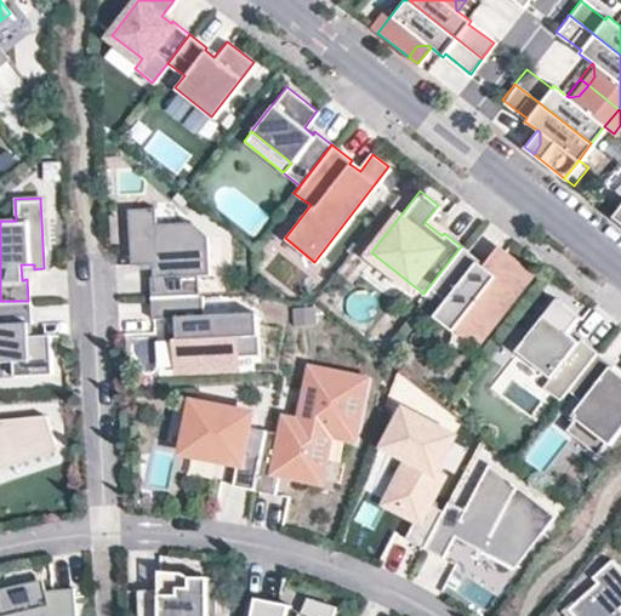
[(148,296),(198,294),(197,274),(209,273),(206,234),(189,221),(154,222),(154,205),(126,207),(129,263),(151,262),(151,274),(148,275),(148,296)]
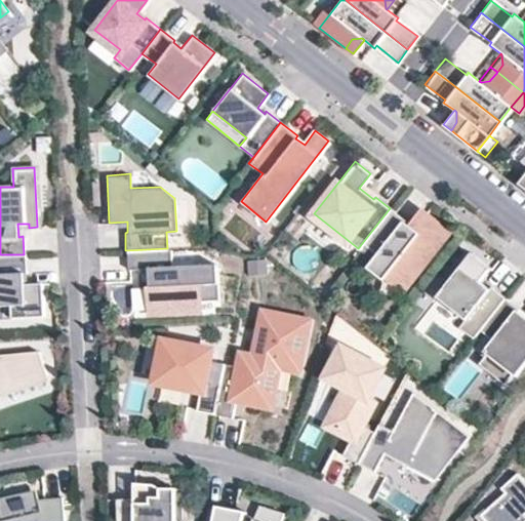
[(390,208),(362,243),(375,253),(365,266),(380,278),(389,268),(405,280),(443,231),(420,213),(410,227),(405,234),(397,228),(402,221),(403,218),(390,208)]
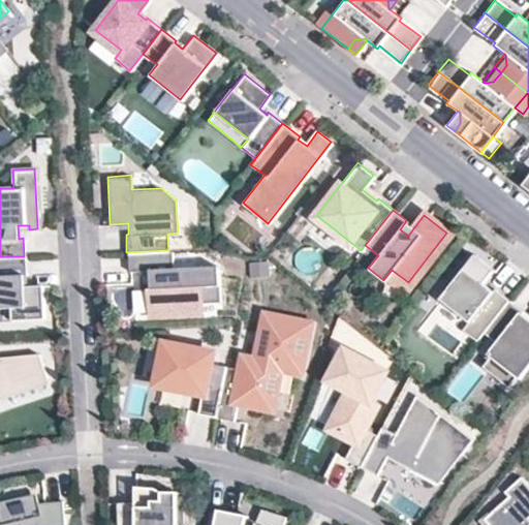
[(400,229),(408,236),(413,228),(405,222),(400,229)]
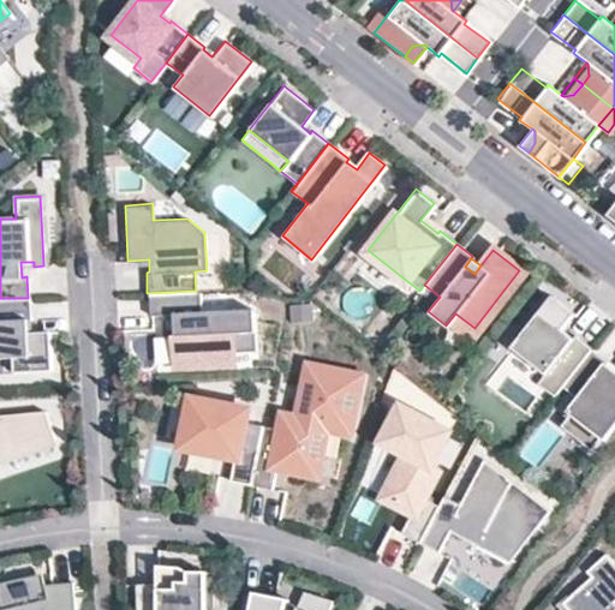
[(201,310),(199,291),(196,291),(147,293),(148,315),(167,312),(168,333),(175,333),(178,362),(228,359),(228,350),(255,350),(252,308),(201,310)]
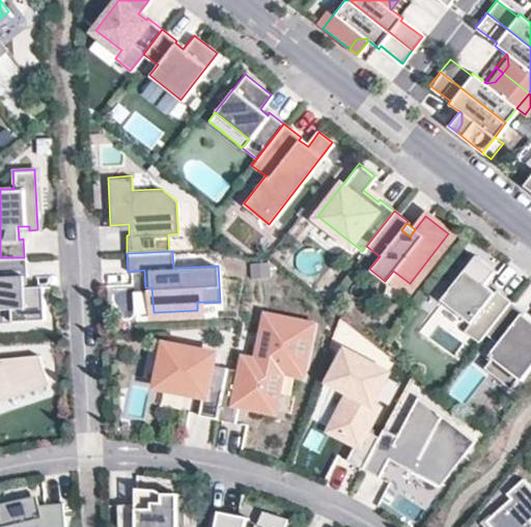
[(484,332),(509,300),(495,288),(493,290),(479,280),(491,266),(475,254),(440,299),(469,321),(463,330),(477,341),(484,332)]
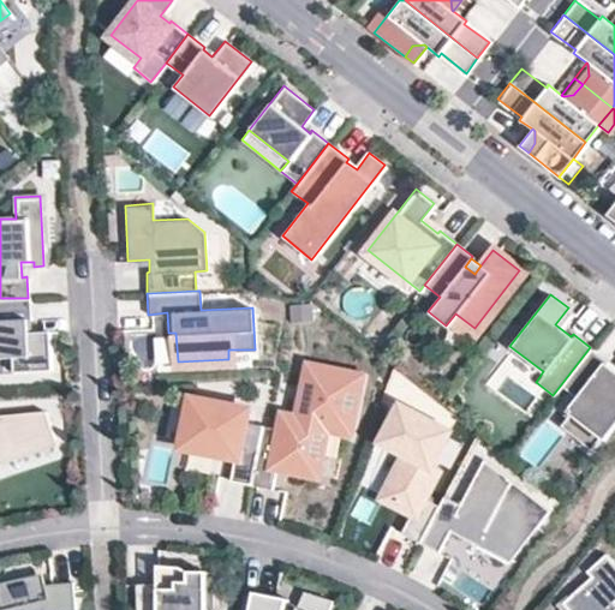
[(29,318),(28,298),(0,298),(0,356),(10,356),(11,370),(49,369),(47,329),(27,330),(25,318),(29,318)]
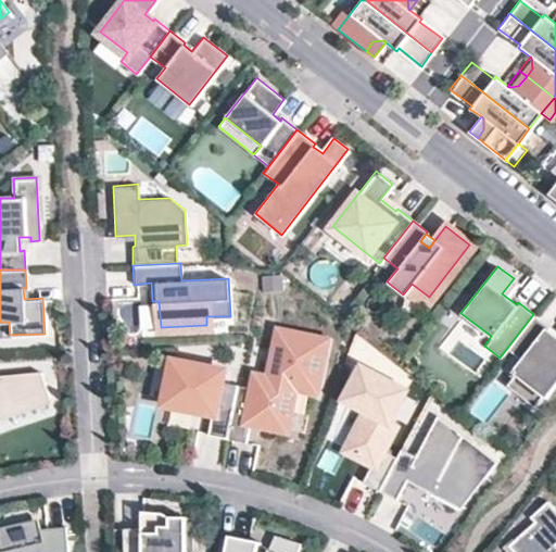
[(420,309),(429,297),(412,284),(403,295),(420,309)]
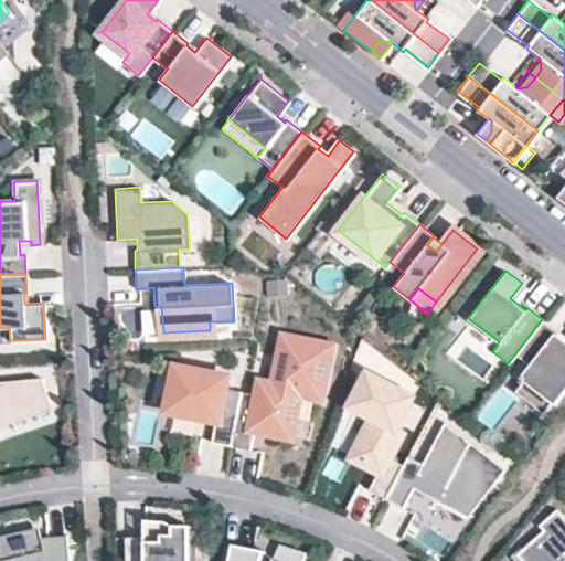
[(156,332),(163,332),(161,306),(155,306),(153,306),(156,332)]
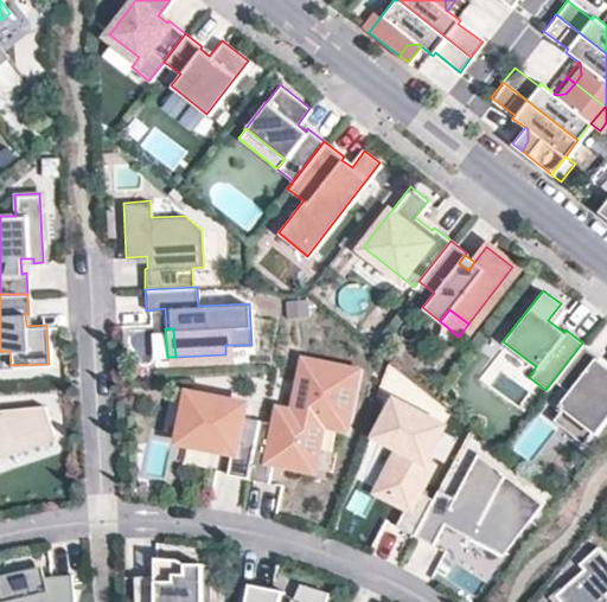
[(582,343),(554,379),(568,391),(557,403),(561,407),(576,417),(590,429),(594,431),(606,415),(606,365),(606,366),(596,358),(599,354),(582,343)]
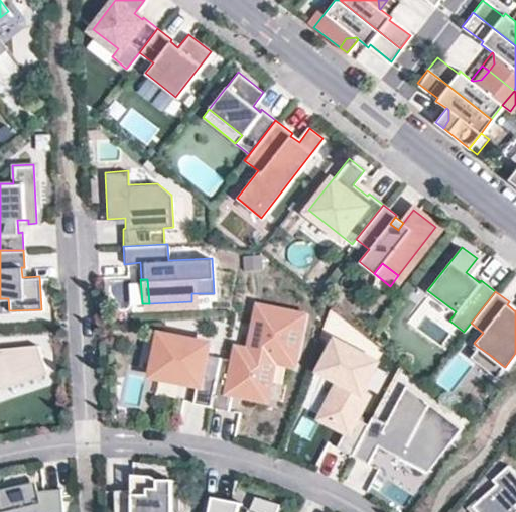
[(229,406),(232,394),(270,401),(277,363),(298,367),(309,311),(257,302),(249,347),(237,345),(235,356),(219,353),(210,403),(229,406)]
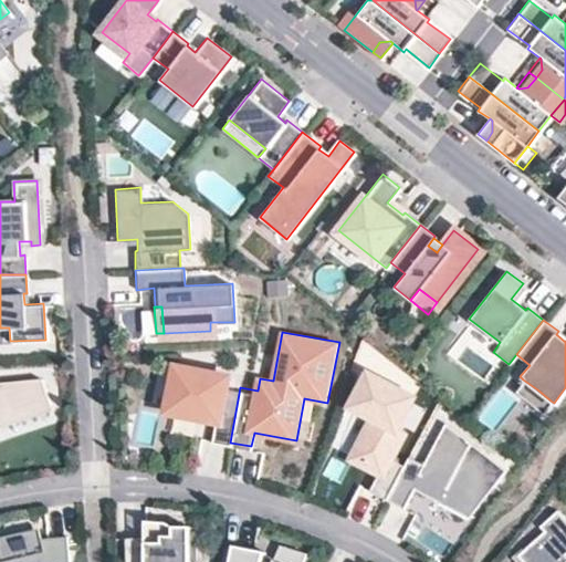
[(230,443),(240,387),(233,386),(236,374),(175,363),(166,414),(217,424),(213,439),(230,443)]
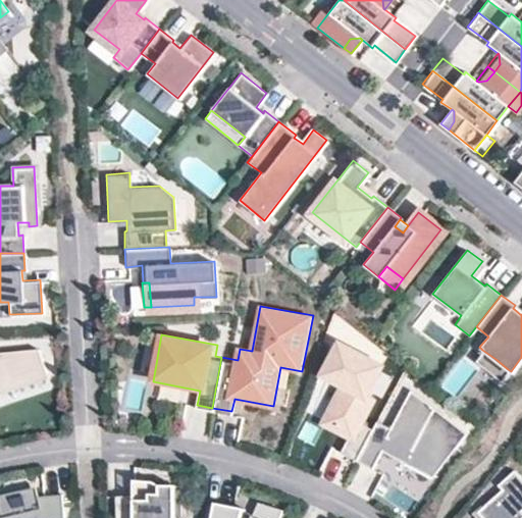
[(355,460),(371,428),(357,420),(370,396),(363,392),(377,366),(338,346),(324,372),(340,380),(344,383),(324,421),(348,433),(338,452),(355,460)]
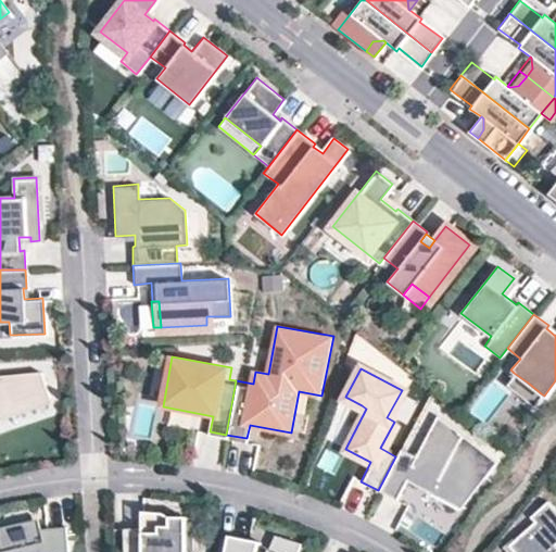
[(0,412),(48,396),(39,371),(0,374),(0,412)]
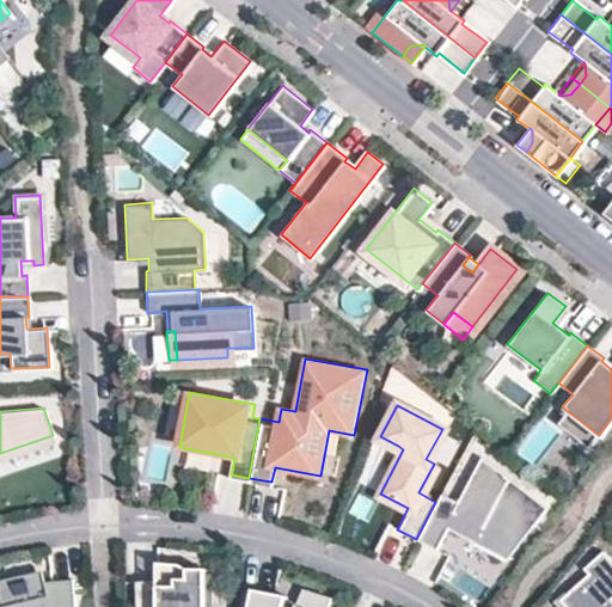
[(556,422),(587,445),(595,433),(581,421),(565,410),(556,422)]
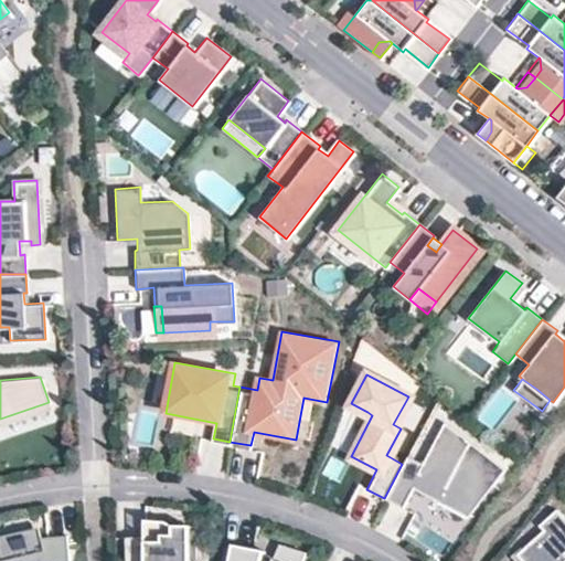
[(345,454),(351,456),(372,415),(368,412),(345,454)]
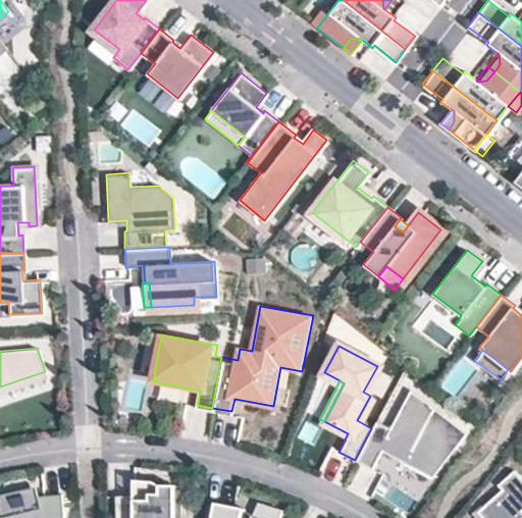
[(371,428),(355,460),(369,467),(378,450),(389,455),(392,453),(397,456),(396,459),(414,468),(415,465),(430,473),(446,444),(452,447),(465,432),(409,389),(388,427),(375,420),(371,428)]
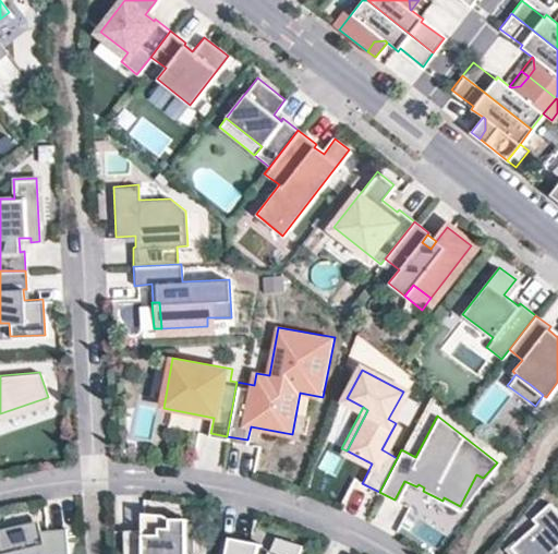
[(557,553),(557,513),(547,501),(530,518),(534,522),(508,546),(514,553),(557,553)]
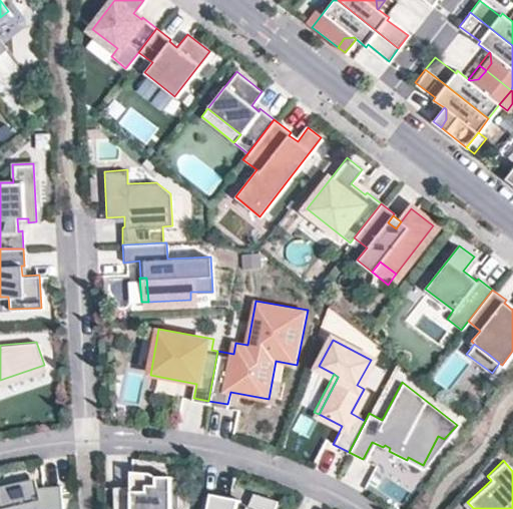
[(147,466),(129,465),(129,480),(112,481),(112,508),(168,508),(168,500),(174,500),(173,475),(162,476),(161,471),(158,467),(153,472),(147,466)]
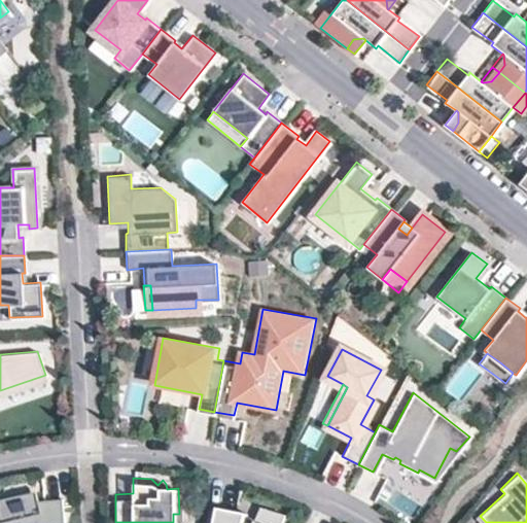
[(0,522),(62,522),(61,498),(37,501),(29,503),(26,494),(0,500),(0,522)]
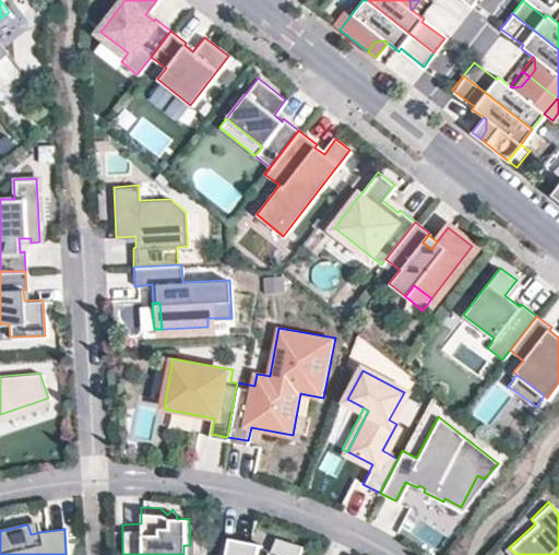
[(297,554),(302,544),(276,535),(270,550),(266,554),(258,554),(260,545),(260,543),(228,536),(224,554),(297,554)]
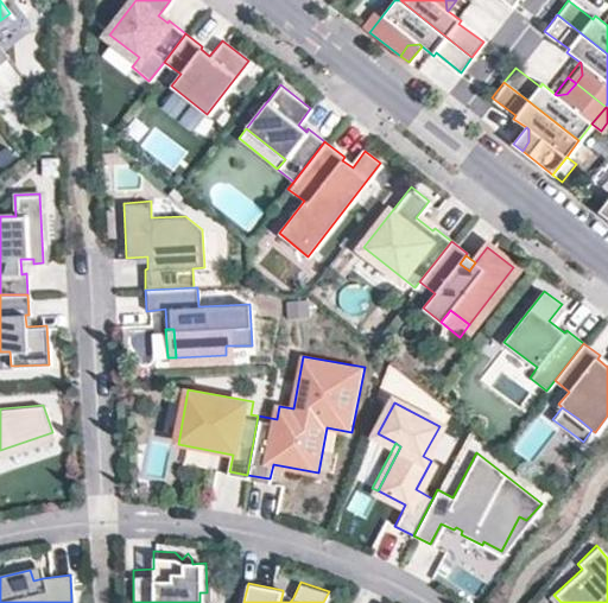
[(280,602),(290,602),(293,597),(283,592),(280,602)]
